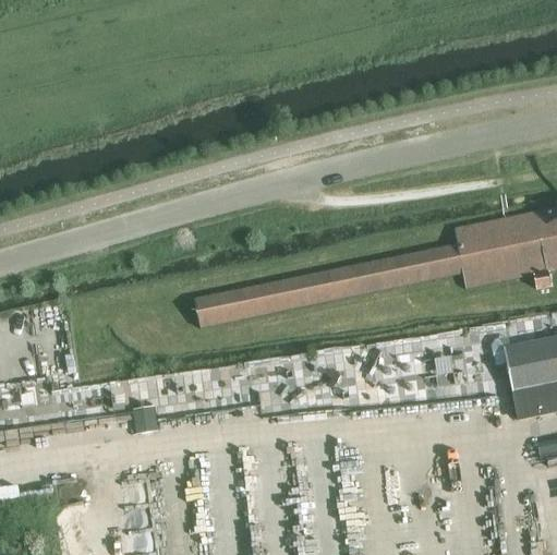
[(556,198),(555,200),(556,207),(513,216),(453,228),(457,243),(193,298),(200,326),(461,273),(465,286),(556,268),(556,198)]
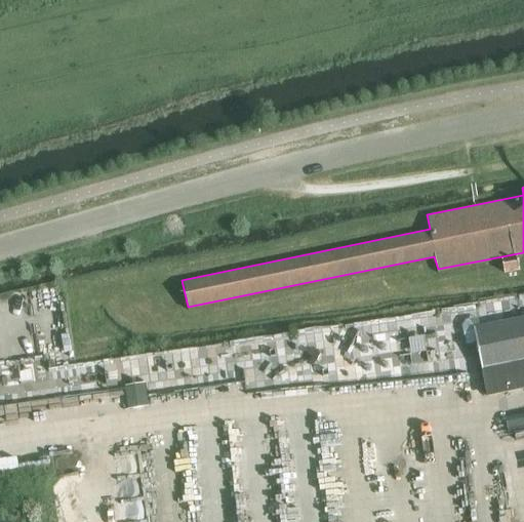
[(523,291),(520,292),(523,312),(521,313),(522,317),(472,326),(486,393),(523,385),(523,291)]
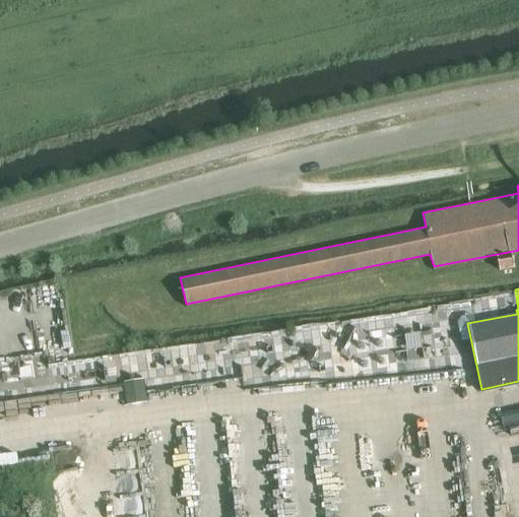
[(55,350),(0,354),(0,389),(69,384),(68,364),(56,365),(55,350)]
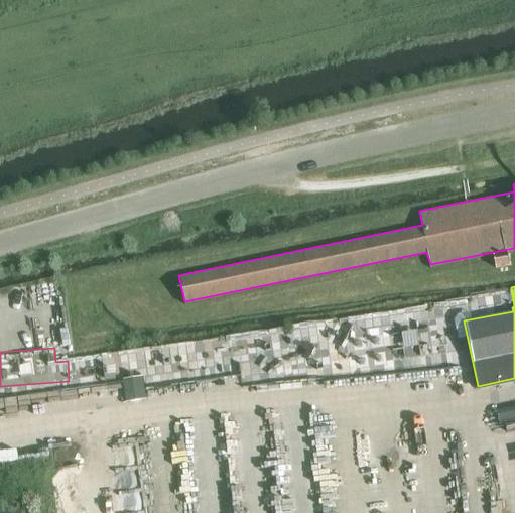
[(142,374),(122,376),(126,398),(145,395),(142,374)]
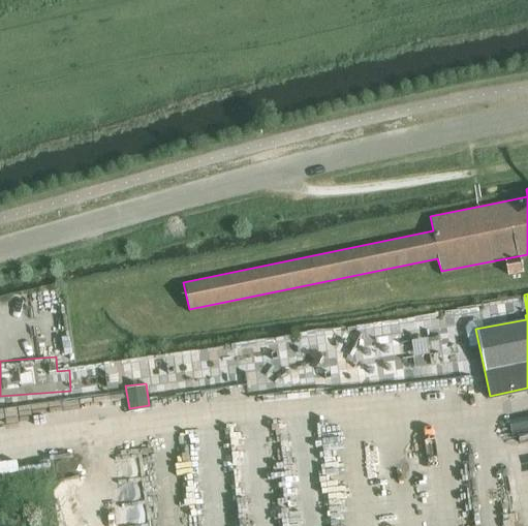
[(527,412),(510,416),(515,434),(527,431),(527,412)]
